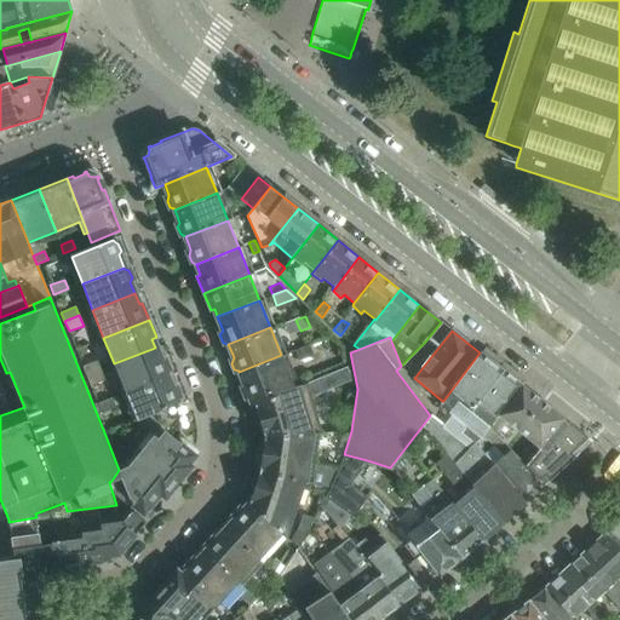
[(313,355),(309,344),(294,350),(298,360),(313,355)]
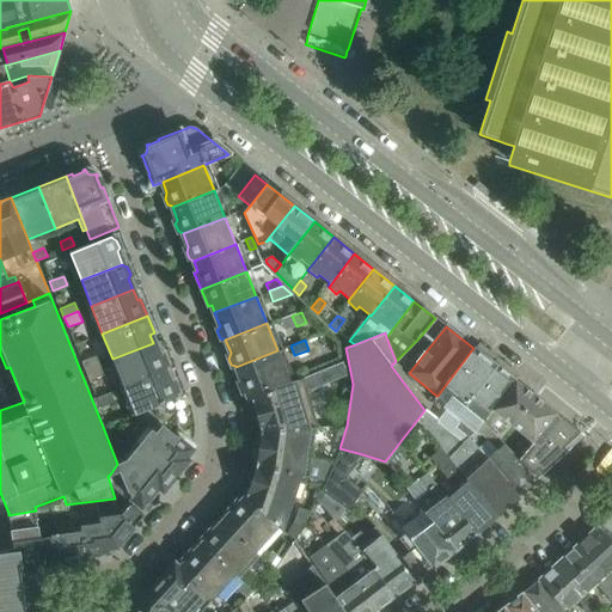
[(166,365),(163,357),(158,355),(153,343),(112,359),(123,385),(164,369),(164,368),(166,365)]
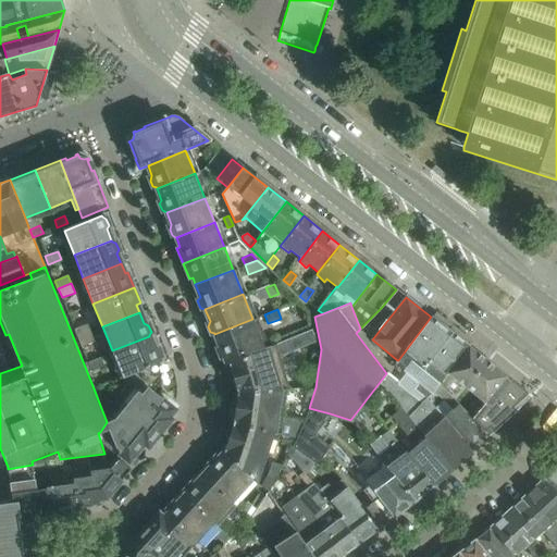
[(416,379),(452,334),(431,317),(398,360),(397,360),(395,362),(416,379)]
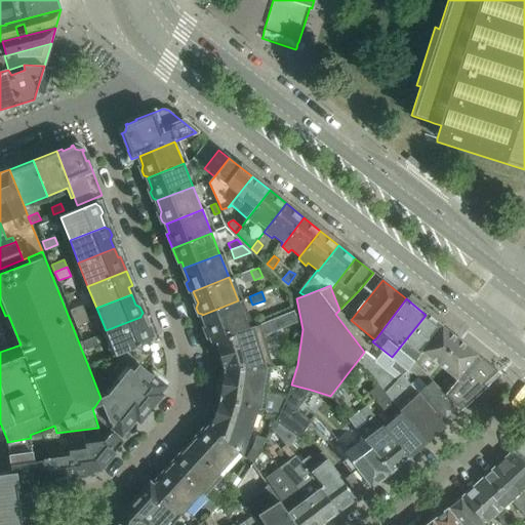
[(249,327),(238,300),(202,315),(207,327),(204,329),(207,335),(211,337),(213,344),(215,342),(250,329),(249,327)]
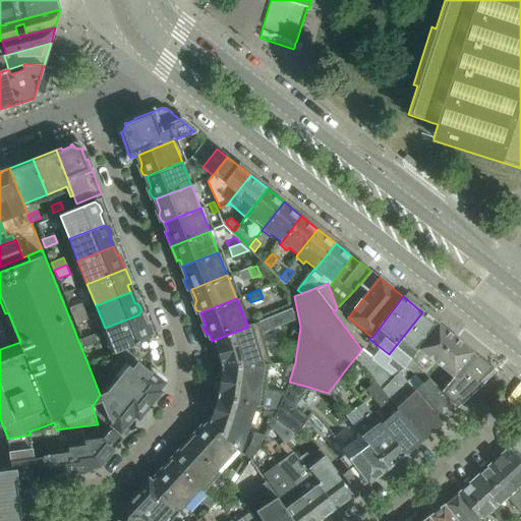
[(84,310),(82,303),(69,307),(72,314),(84,310)]
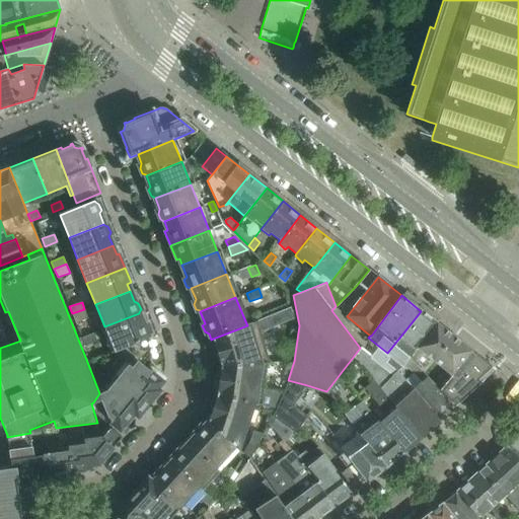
[(88,317),(84,309),(72,313),(76,322),(88,317)]
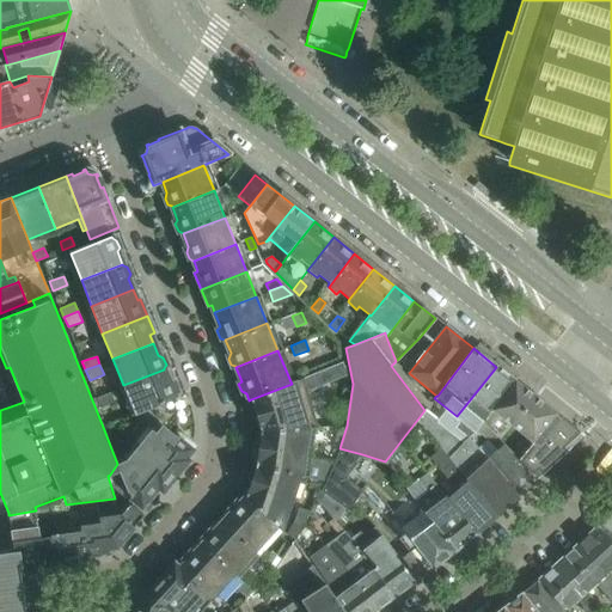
[(476,430),(477,429),(483,422),(515,381),(496,367),(457,416),(476,430)]
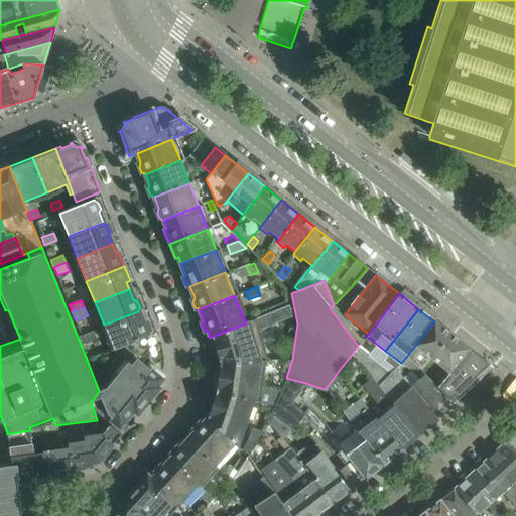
[(149,330),(146,324),(143,321),(138,311),(104,325),(114,350),(123,347),(122,345),(148,335),(147,334),(149,330)]
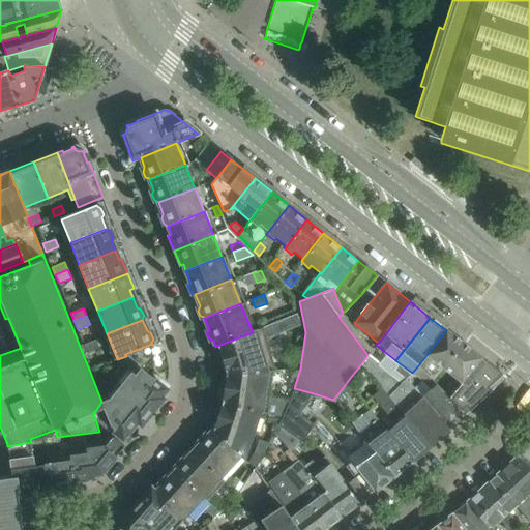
[(218,350),(216,355),(218,360),(222,361),(226,374),(274,371),(272,364),(268,353),(270,353),(264,334),(262,335),(260,329),(260,328),(252,330),(253,332),(217,346),(218,350)]
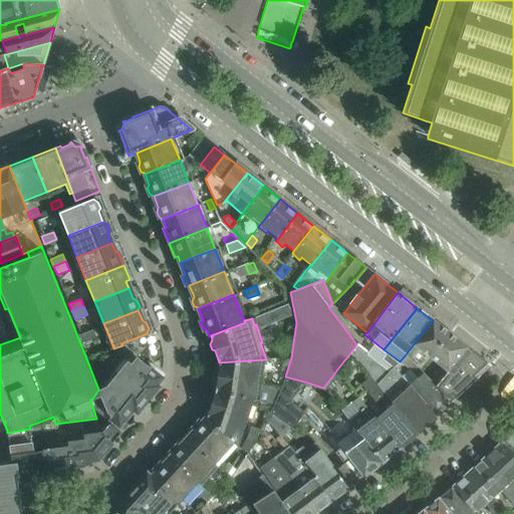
[(431,358),(450,334),(433,320),(406,354),(420,368),(429,357),(431,358)]
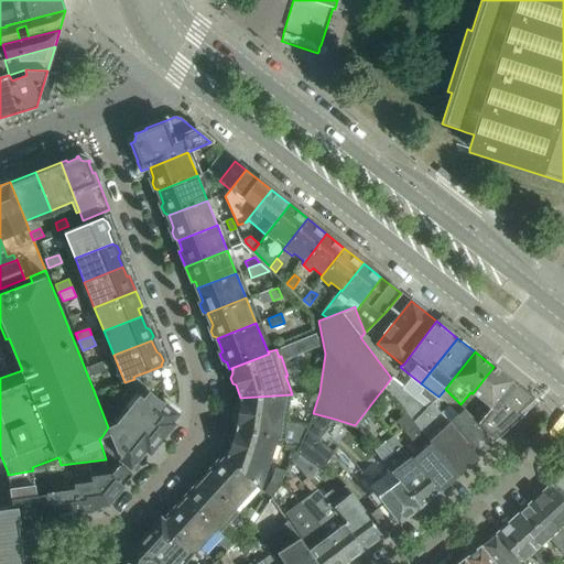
[(101,358),(88,364),(93,373),(105,368),(101,358)]
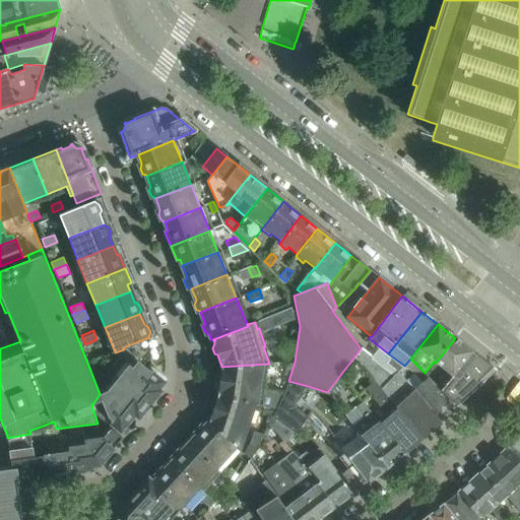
[(164,380),(151,370),(149,373),(141,366),(151,353),(157,351),(151,336),(149,337),(123,347),(124,349),(129,365),(118,378),(150,403),(159,392),(157,390),(163,384),(161,382),(164,380)]
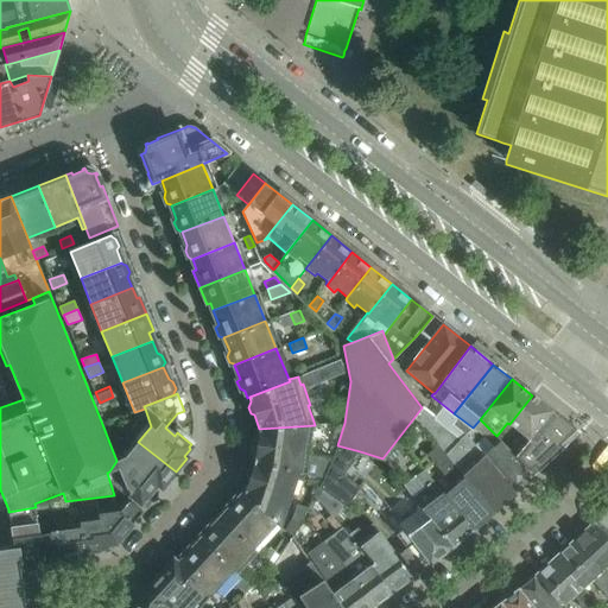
[(552,411),(532,396),(510,424),(524,435),(519,439),(518,438),(508,449),(515,457),(530,439),(552,411)]
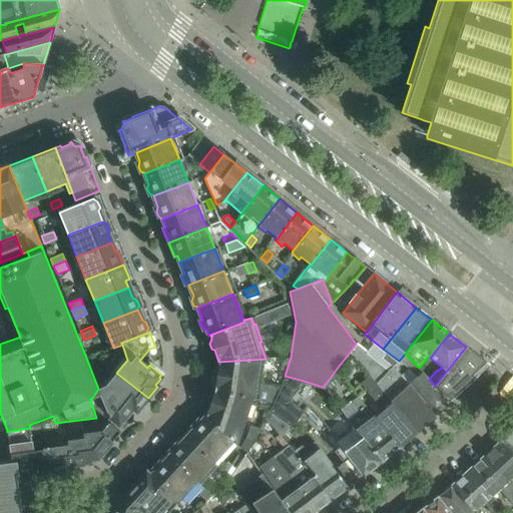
[(375,359),(356,344),(350,352),(366,371),(375,359)]
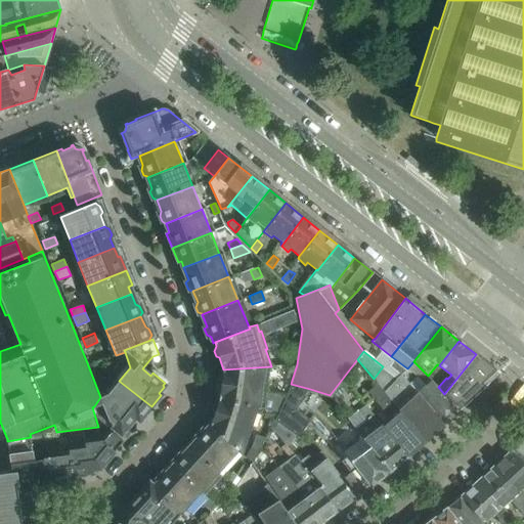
[(497,377),(500,374),(476,354),(456,379),(444,394),(460,410),(474,397),(475,396),(497,377)]
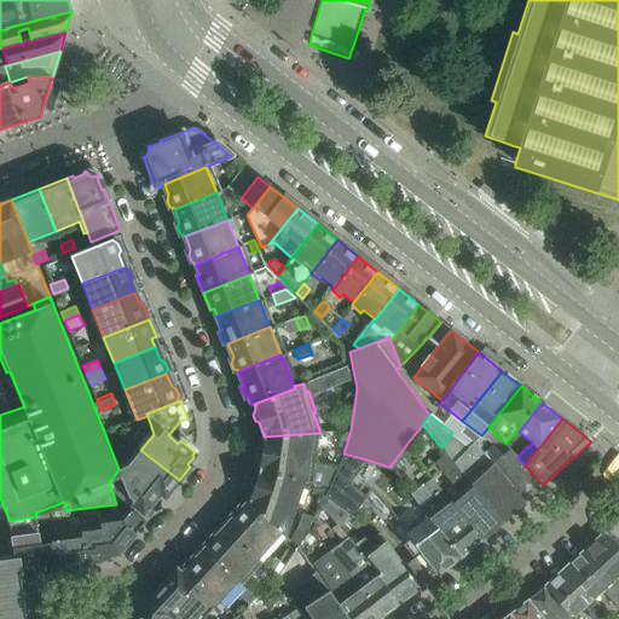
[(489,427),(482,434),(490,441),(497,449),(491,453),(487,457),(486,458),(522,503),(543,485),(525,466),(518,457),(505,444),(489,427)]
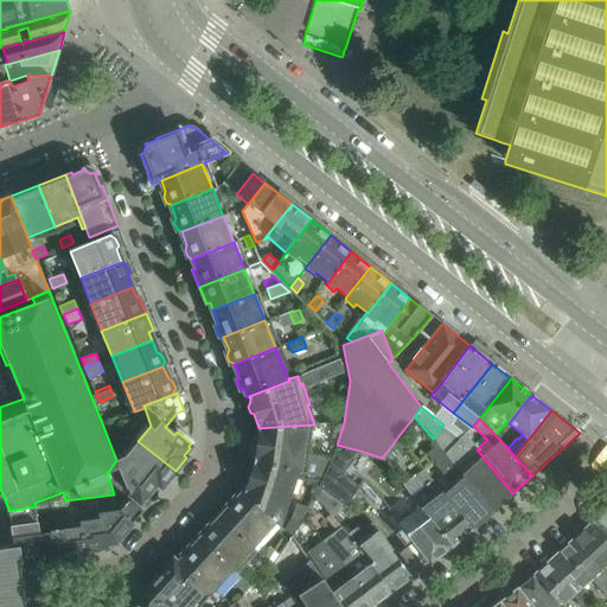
[(254,435),(253,443),(255,447),(254,461),(300,471),(299,472),(323,477),(326,468),(331,458),(308,455),(314,425),(259,428),(257,434),(254,435)]
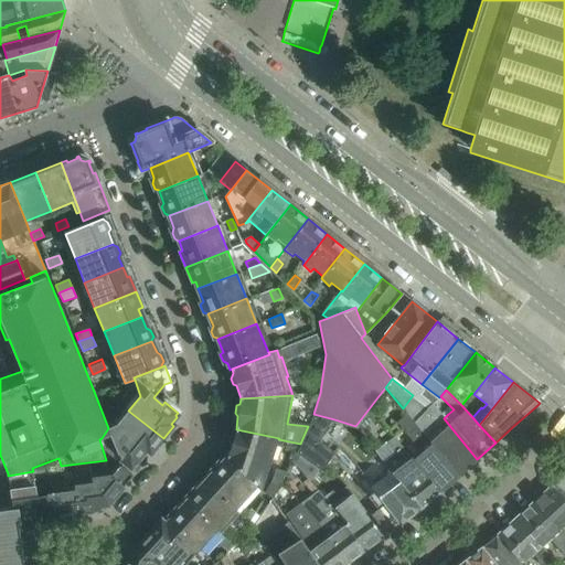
[(415,427),(433,405),(434,404),(433,403),(428,407),(413,395),(403,408),(407,414),(405,415),(415,427)]
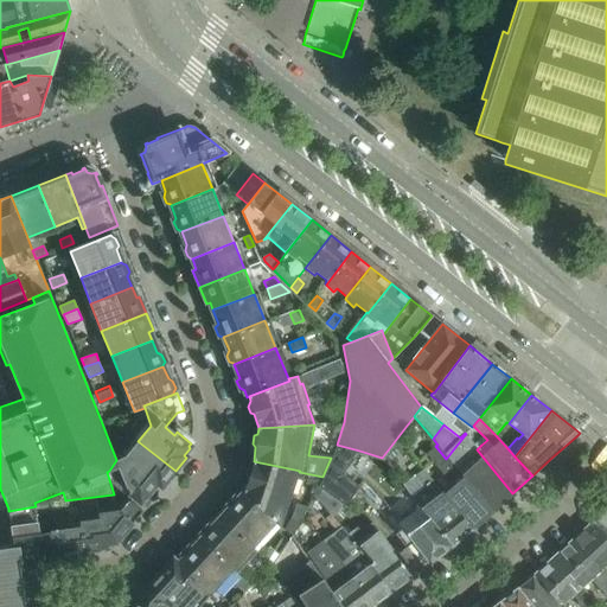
[(477,449),(478,448),(466,434),(465,435),(446,459),(491,513),(512,493),(477,449)]
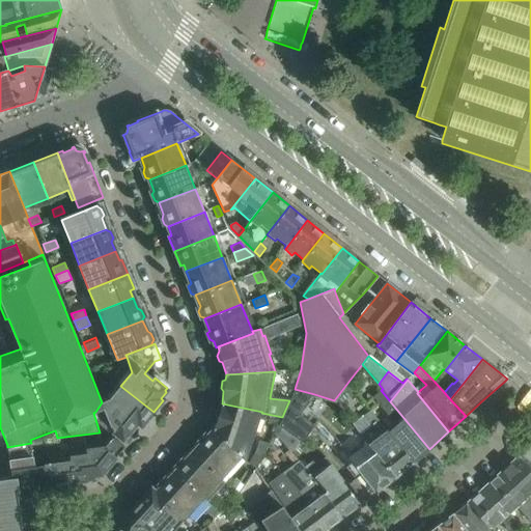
[(154,412),(120,386),(110,399),(102,402),(95,412),(102,423),(123,441),(137,423),(141,426),(154,412)]
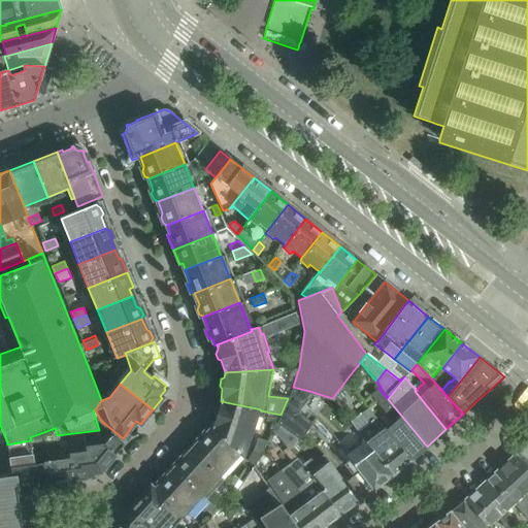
[(296,416),(312,392),(293,387),(292,386),(288,398),(284,407),(281,415),(276,424),(298,439),(309,426),(296,416)]
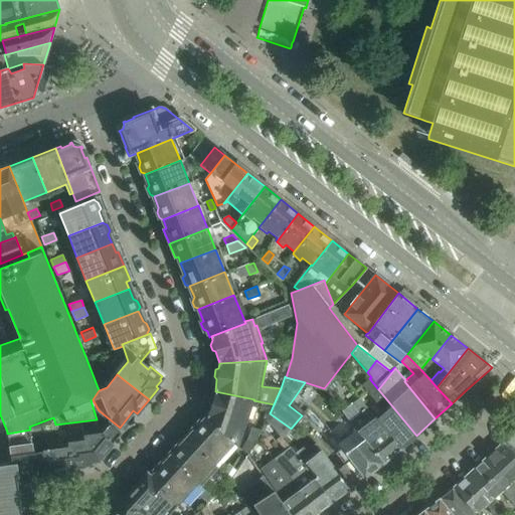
[(416,436),(378,389),(369,378),(362,384),(385,411),(377,418),(376,419),(400,449),(416,436)]
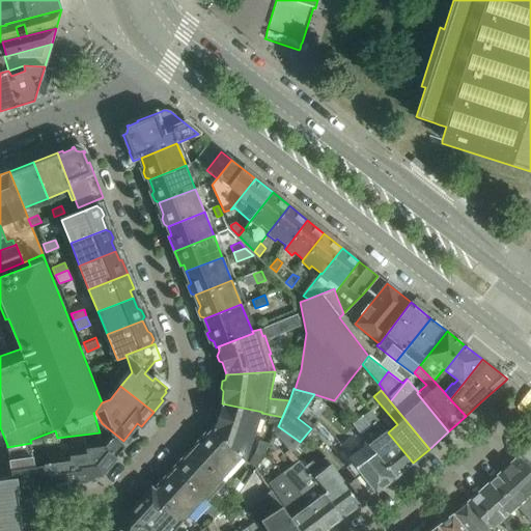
[(246,459),(261,413),(262,412),(222,403),(221,407),(217,409),(215,414),(217,418),(214,429),(246,459)]
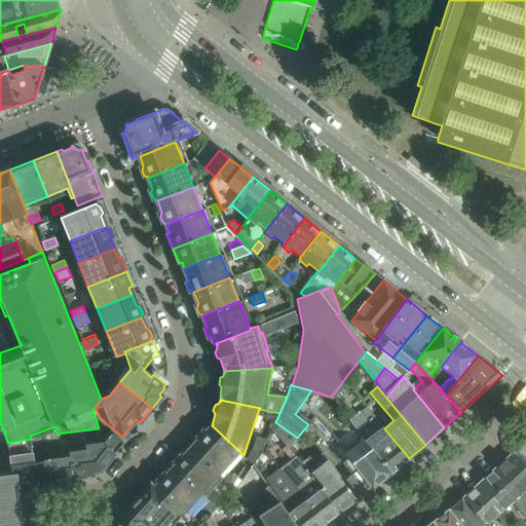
[(384,428),(385,427),(368,407),(360,413),(368,423),(358,430),(362,437),(366,440),(391,474),(391,473),(409,458),(384,428)]
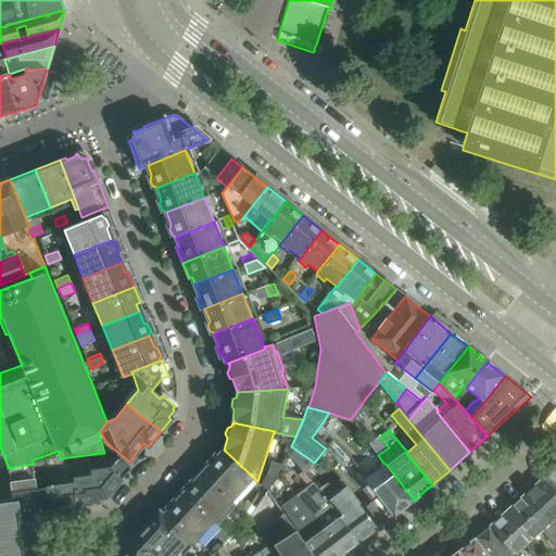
[(291,446),(288,454),(292,458),(305,474),(314,463),(291,446)]
